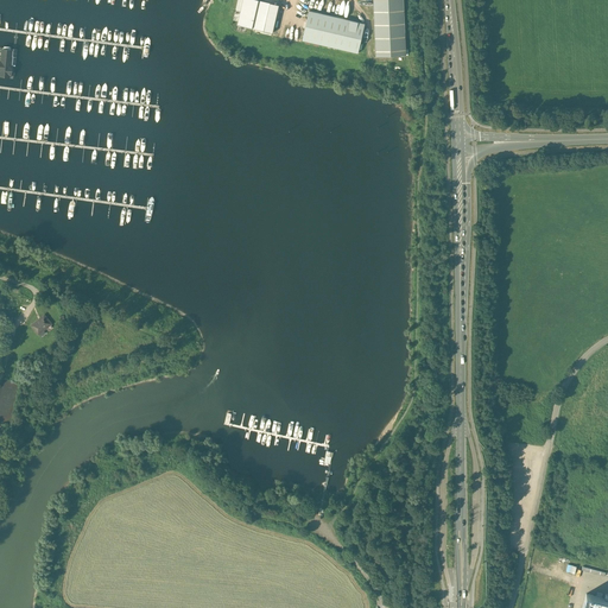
[(264,0),(242,0),(239,24),(274,31),(280,2),(264,0)]
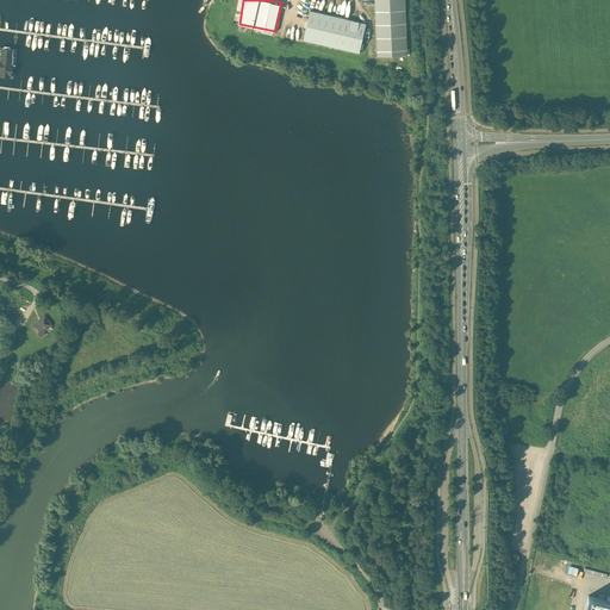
[(404,0),(374,0),(378,56),(408,55),(404,0)]
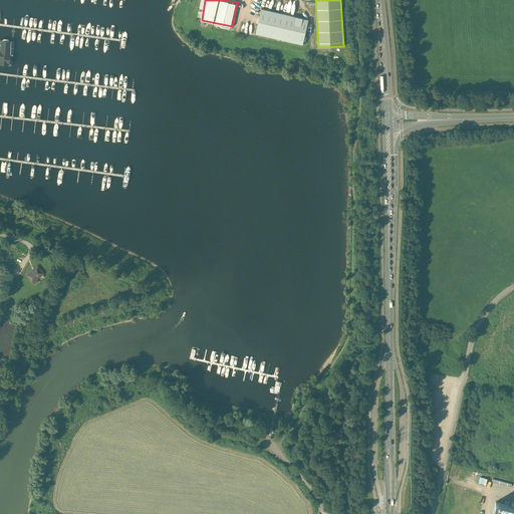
[(308,19),(261,9),(256,33),(303,44),(308,19)]
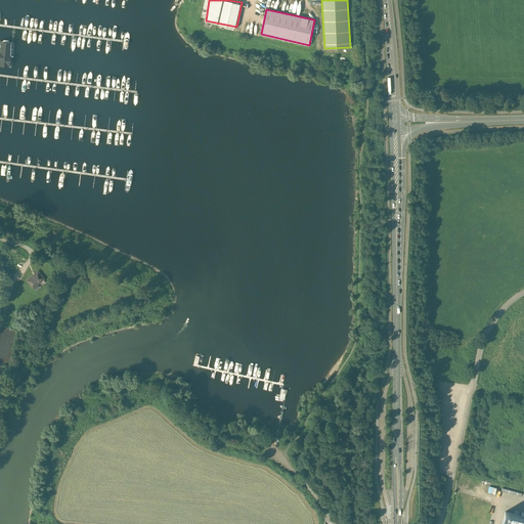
[(0,67),(11,68),(13,42),(0,40),(0,67)]
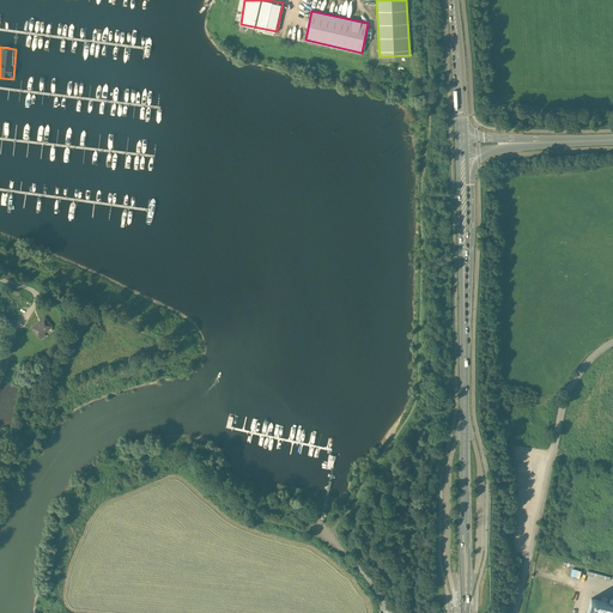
[(52,327),(44,317),(32,328),(38,337),(52,327)]
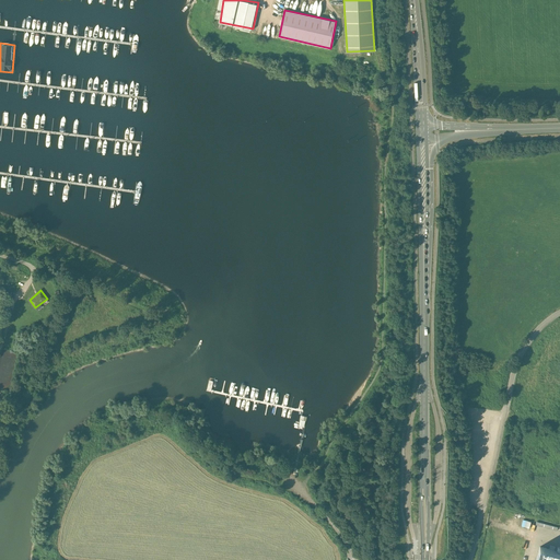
[(536,524),(557,529),(558,526),(537,521),(536,524)]
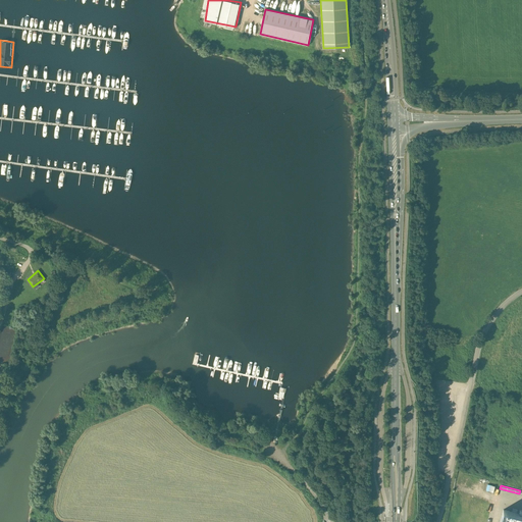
[(519,521),(521,515),(504,510),(500,521),(519,521)]
